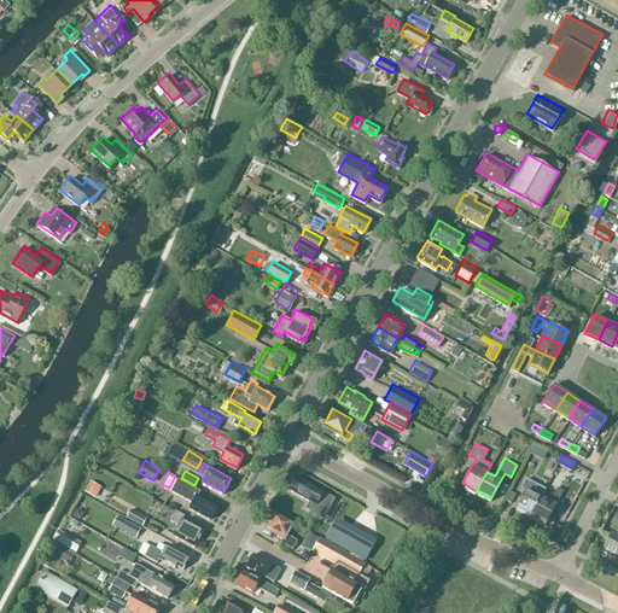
[(530,514),(541,495),(532,490),(540,476),(534,473),(526,488),(516,507),(530,514)]
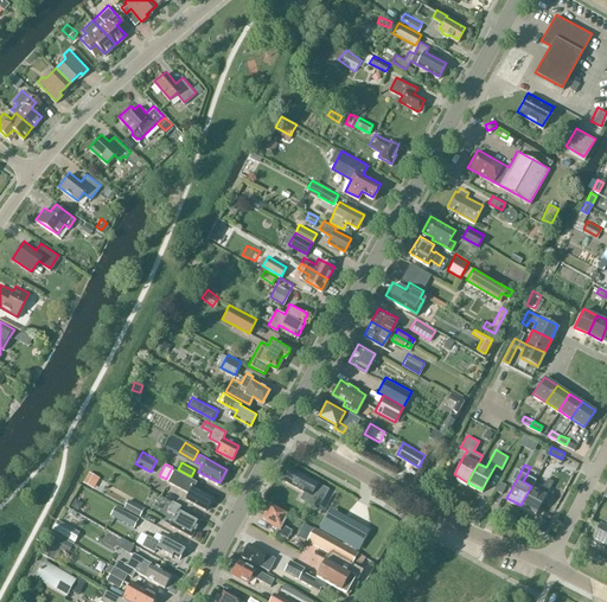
[(291,466),(283,478),(304,490),(307,491),(304,498),(314,504),(325,486),(318,482),(318,481),(291,466)]
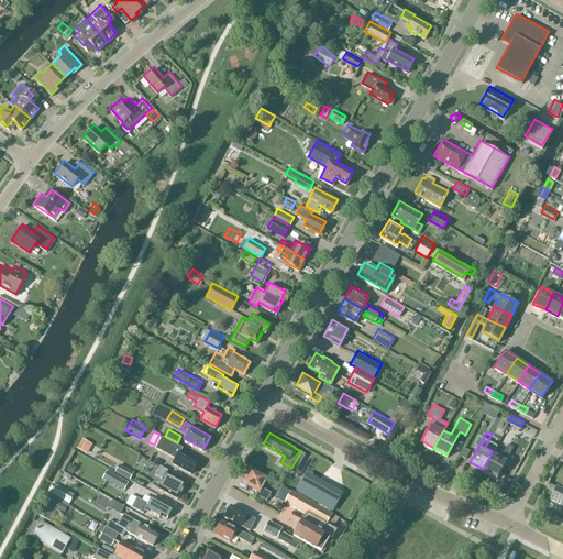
[(181,446),(162,436),(156,447),(175,457),(173,461),(191,471),(197,460),(183,452),(184,450),(179,449),(181,446)]
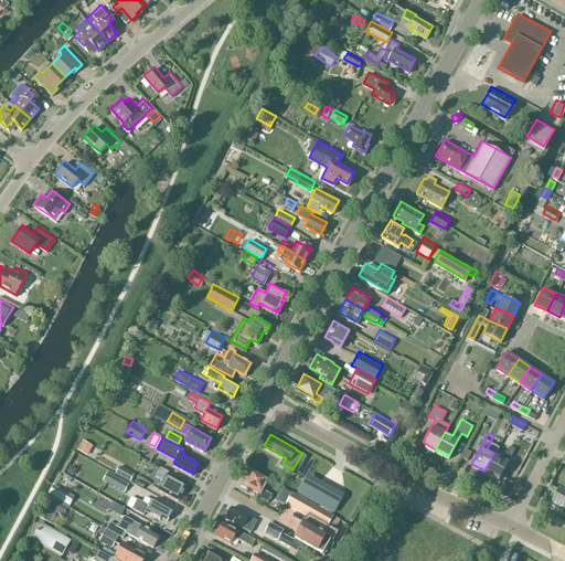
[(77,451),(95,454),(97,444),(80,440),(77,451)]
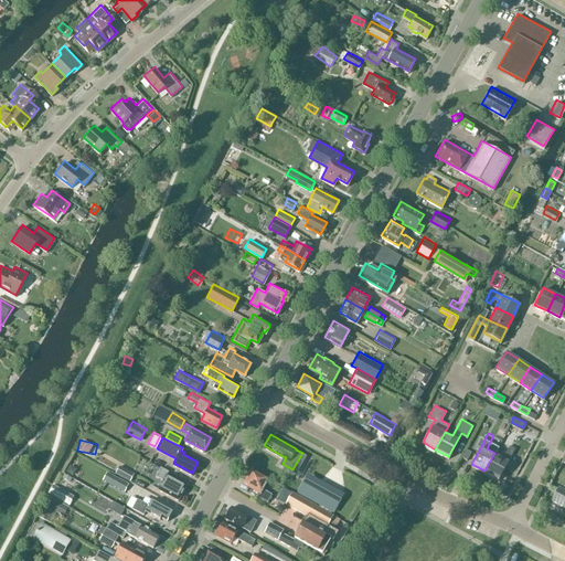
[(502,457),(494,453),(484,470),(498,477),(508,461),(507,461),(514,446),(509,444),(502,457)]
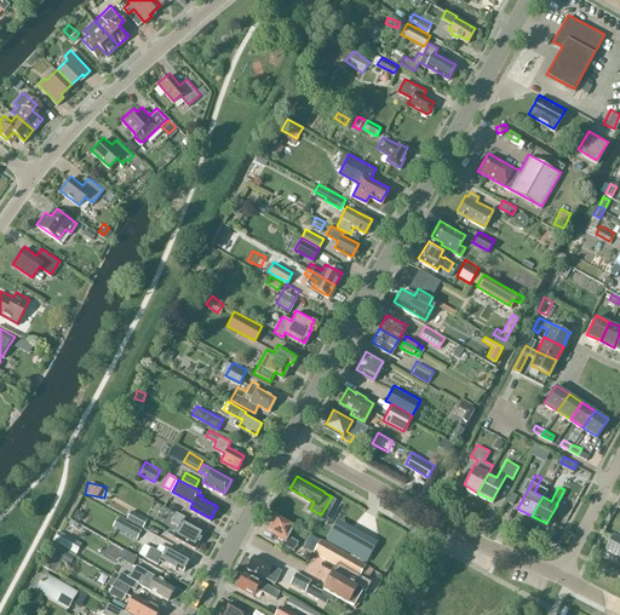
[(518,494),(511,490),(507,499),(514,503),(518,494)]
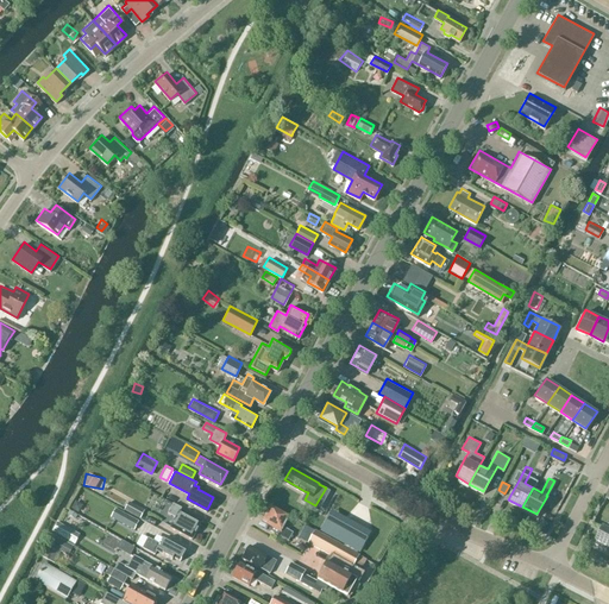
[(144,508),(129,499),(124,508),(139,516),(144,508)]
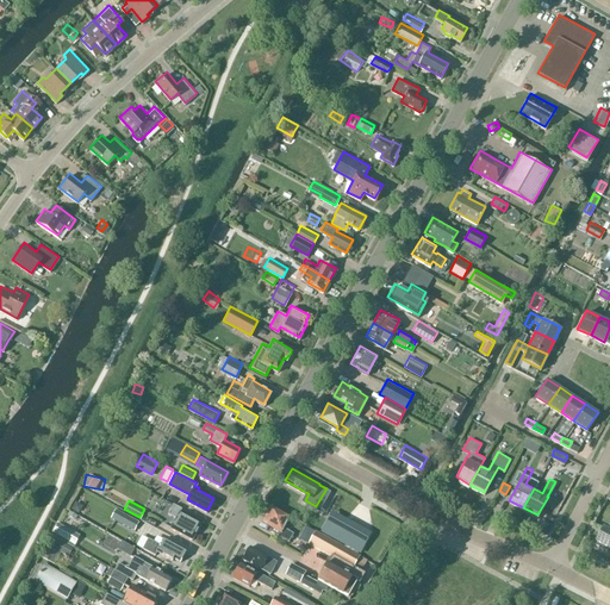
[(192,537),(200,522),(180,510),(182,506),(174,501),(168,511),(175,515),(170,525),(176,529),(192,537)]
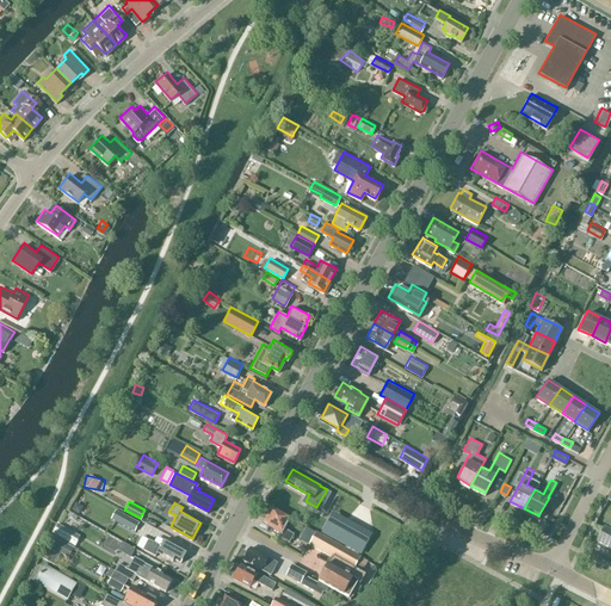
[(290,517),(272,506),(264,520),(273,525),(271,530),(289,539),(294,531),(284,526),(290,517)]
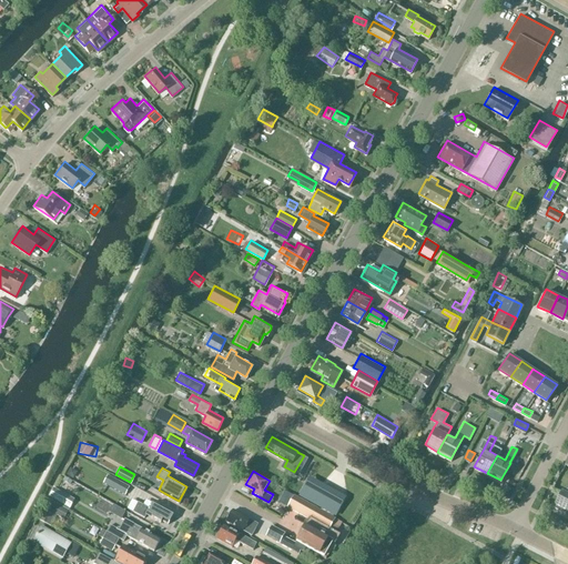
[(108,472),(102,481),(124,493),(130,484),(108,472)]
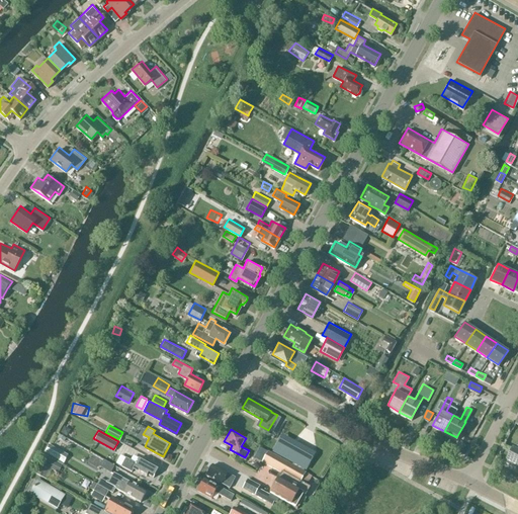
[(299,444),(286,436),(277,451),(290,458),(299,444)]
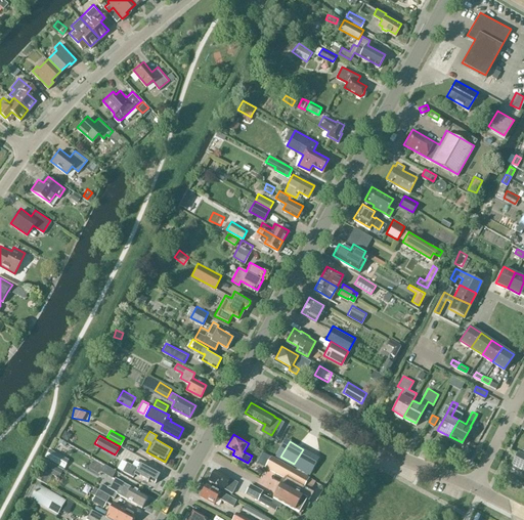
[(69,459),(49,447),(45,455),(63,466),(69,459)]
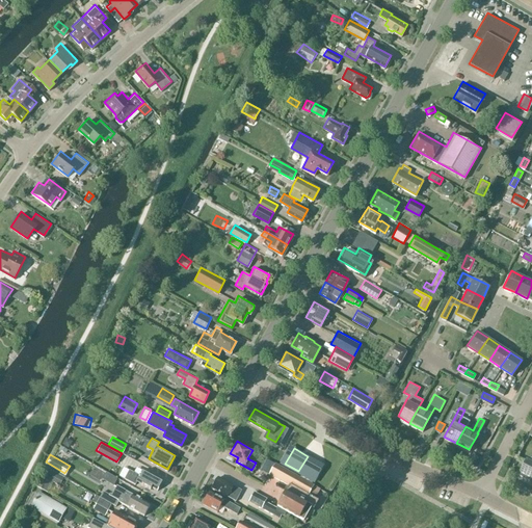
[(269,472),(289,483),(308,494),(314,483),(274,462),(268,457),(263,468),(269,472)]
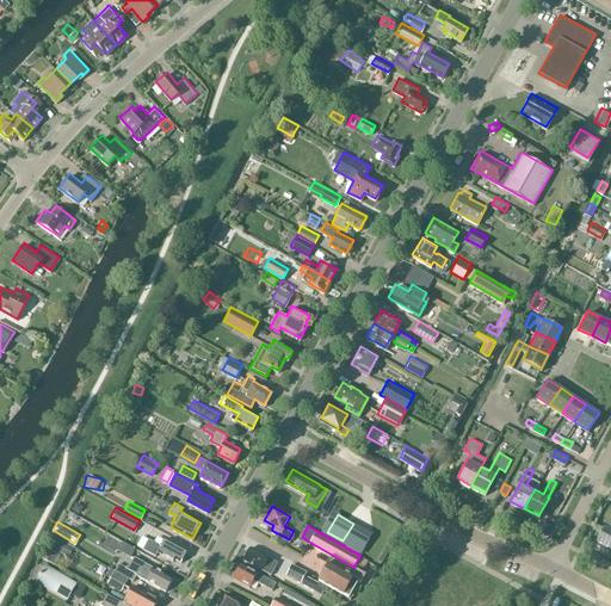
[(610,529),(606,526),(597,544),(608,549),(609,546),(610,546),(610,529)]
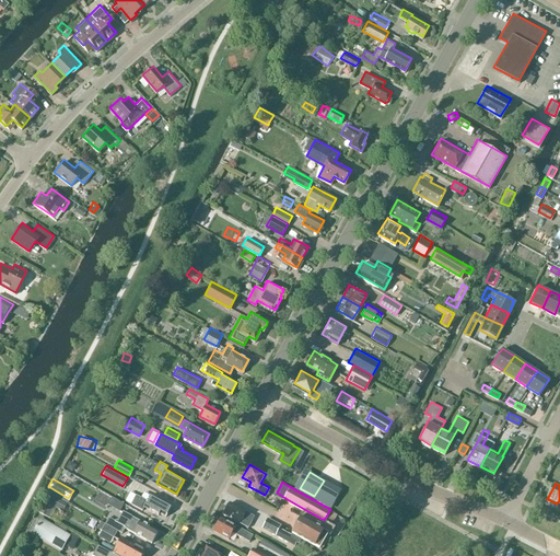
[(49,490),(38,509),(44,512),(50,501),(58,506),(62,498),(49,490)]
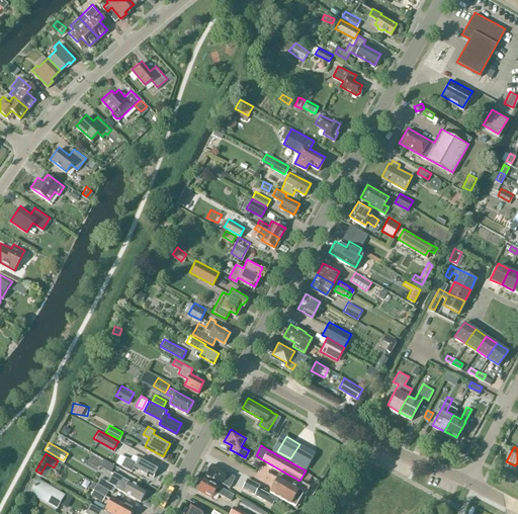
[(153,475),(158,466),(139,455),(136,460),(126,455),(121,463),(132,469),(134,466),(147,474),(148,472),(153,475)]
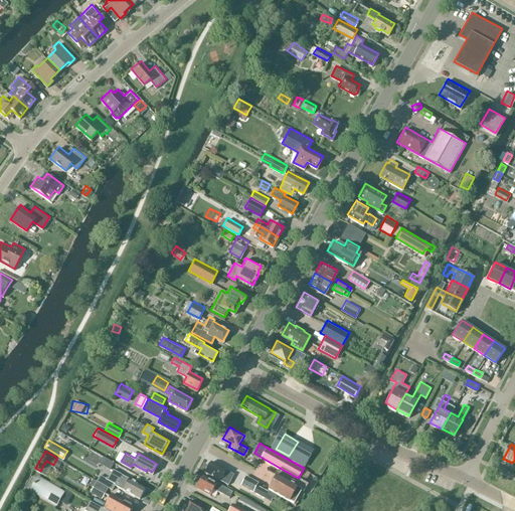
[(389,465),(395,468),(399,460),(393,457),(389,465)]
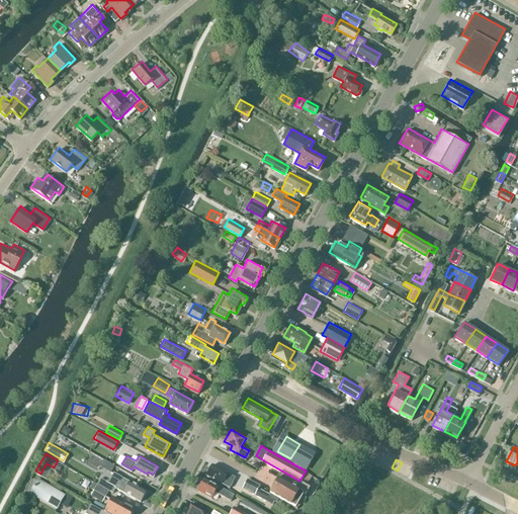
[(235,475),(211,462),(206,473),(230,486),(235,475)]
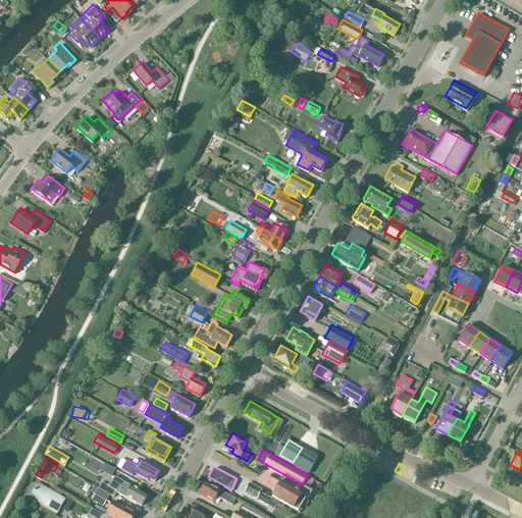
[(102,479),(98,485),(109,491),(113,494),(116,489),(123,494),(142,504),(147,493),(114,474),(109,483),(102,479)]
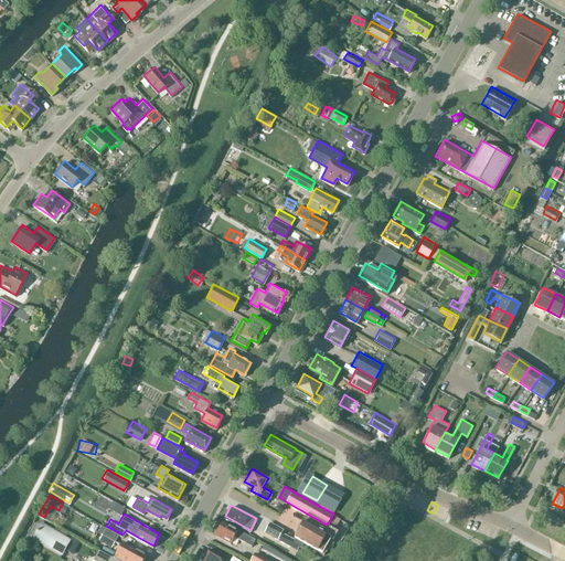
[(337,530),(327,525),(307,514),(304,520),(302,520),(294,536),(324,553),(337,530)]
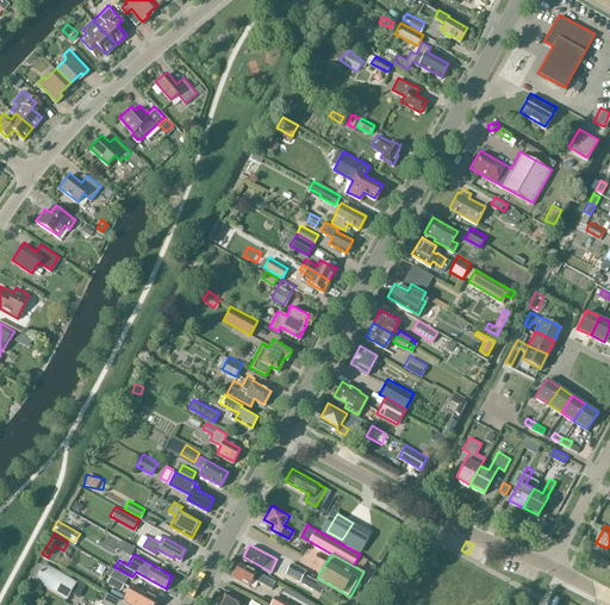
[(78,577),(76,579),(45,561),(36,578),(67,596),(70,591),(79,594),(86,582),(78,577)]
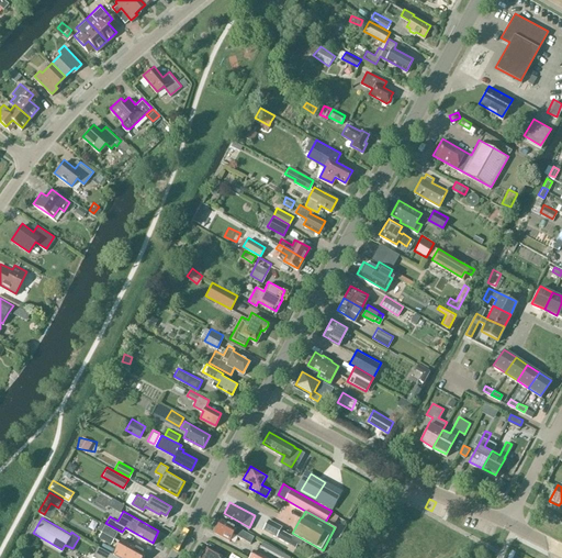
[(229,538),(233,532),(250,542),(254,535),(236,525),(235,526),(221,517),(214,531),(229,538)]
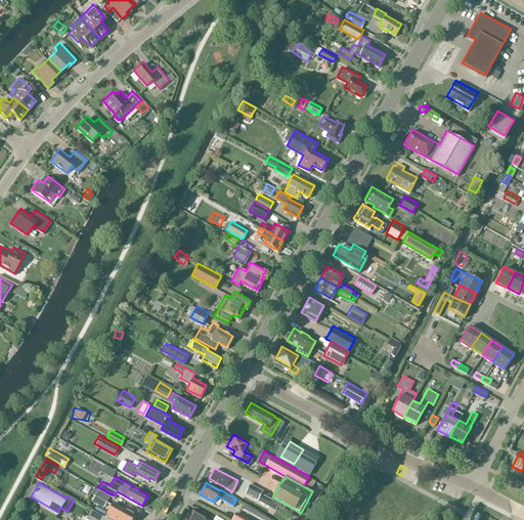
[(94,485),(90,491),(106,501),(110,493),(98,487),(94,485)]
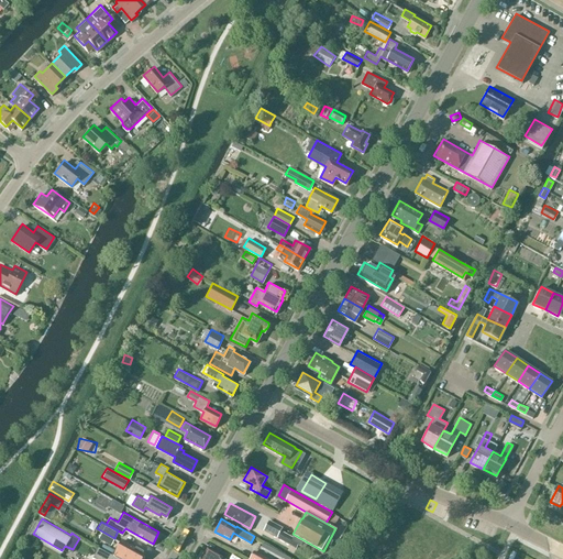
[(294,536),(267,522),(263,528),(289,543),(294,536)]
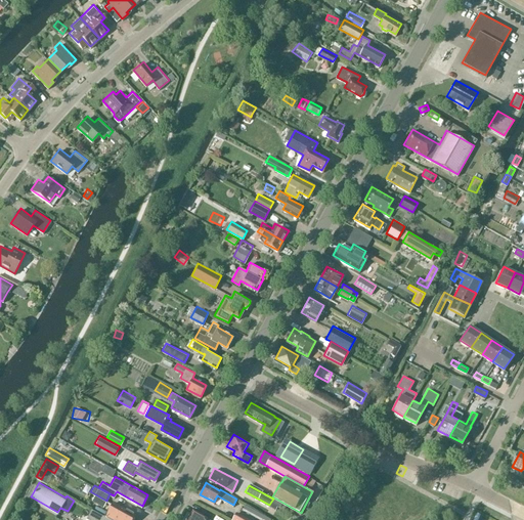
[(133,519),(133,518),(135,514),(113,501),(108,508),(116,512),(114,518),(117,519),(133,519)]
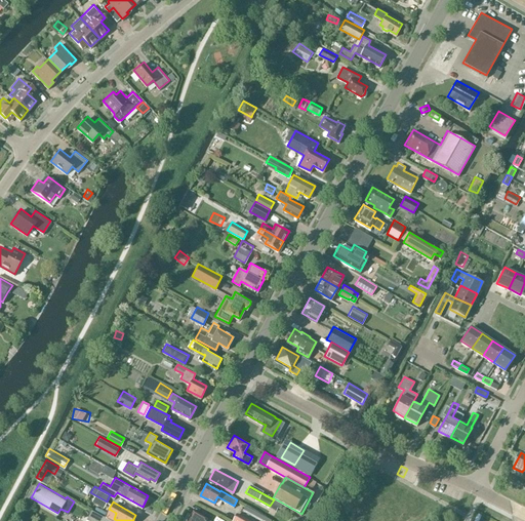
[(92,508),(91,509),(86,518),(91,520),(92,520),(93,519),(96,520),(112,520),(114,520),(92,508)]
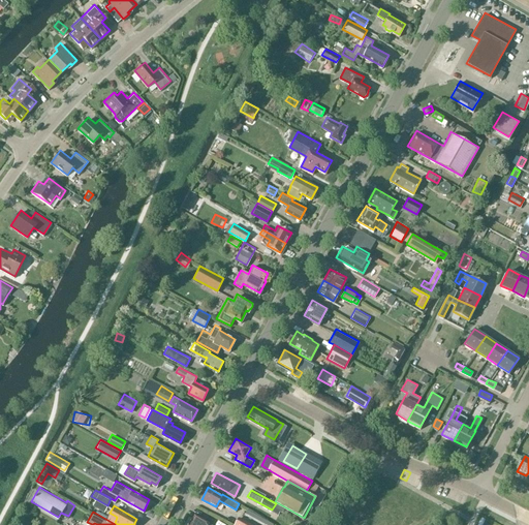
[(209,522),(194,514),(191,519),(187,524),(208,524),(209,522)]
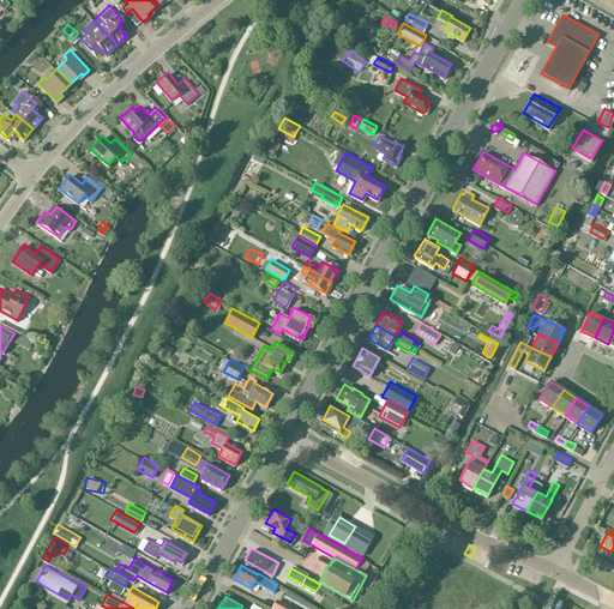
[(277,597),(271,608),(272,608),(293,608),(294,607),(277,597)]
